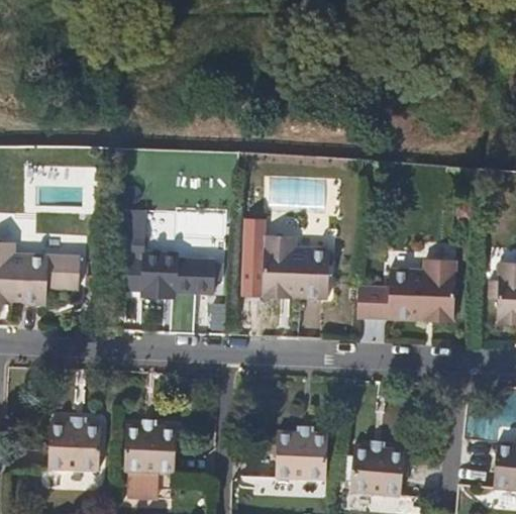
[(295,237),(264,236),(263,254),(262,285),(262,290),(290,291),(290,298),(327,300),(328,249),(295,248),(295,237)]
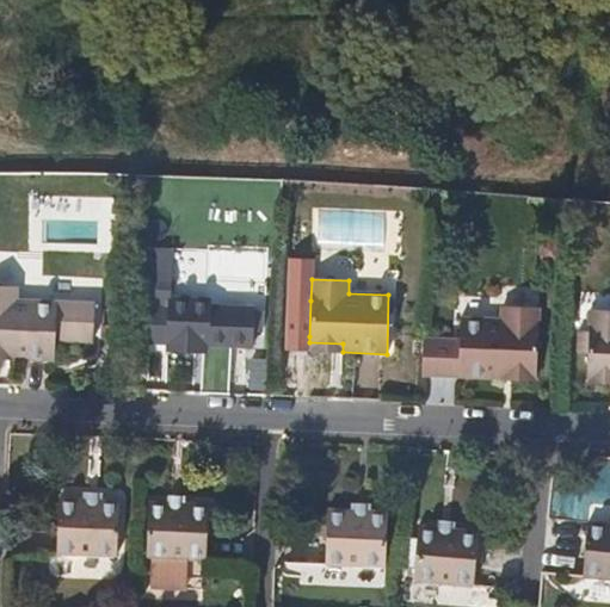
[(10,283),(0,282),(0,344),(2,345),(2,353),(49,355),(49,334),(86,335),(87,298),(10,295),(10,283)]
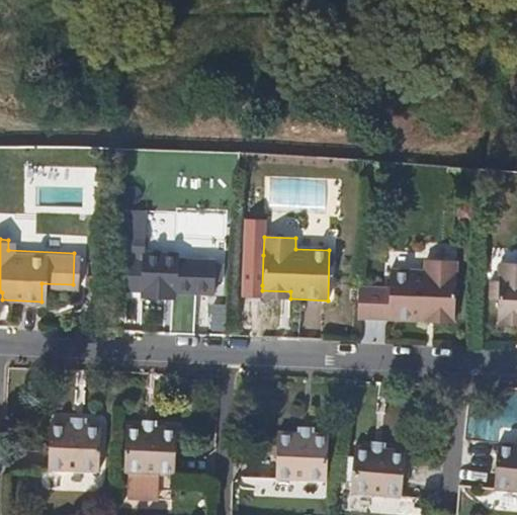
[(177,248),(140,247),(140,256),(121,256),(120,288),(138,289),(171,291),(216,292),(217,257),(177,256),(177,248)]
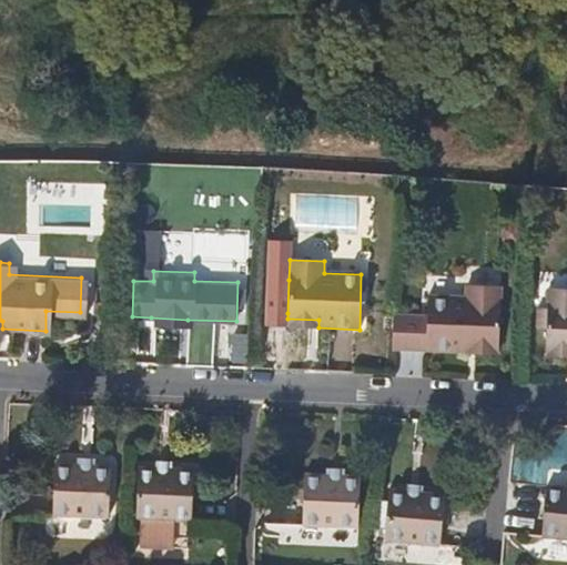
[(289,280),(277,279),(269,286),(269,305),(276,313),(287,313),(289,280)]
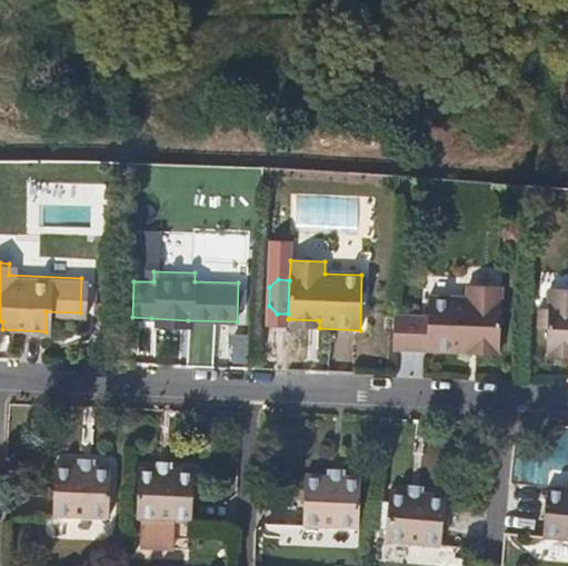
[(499,288),(464,287),(464,299),(426,298),(425,316),(392,315),(390,351),(466,355),(467,346),(496,347),(496,331),(497,313),(499,288)]
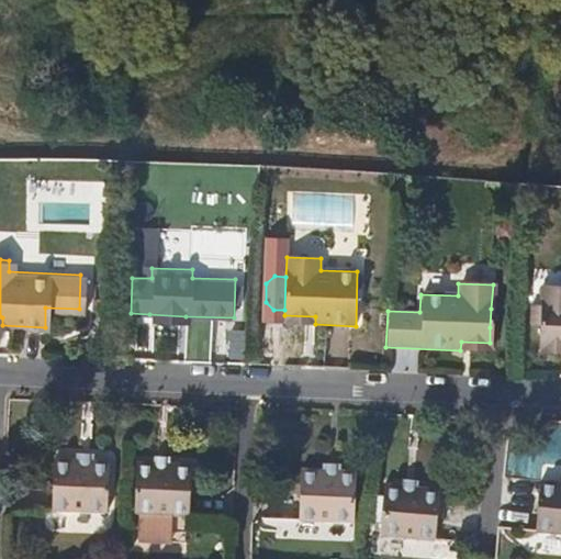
[(560,286),(546,284),(545,304),(543,323),(542,343),(560,343),(560,286)]
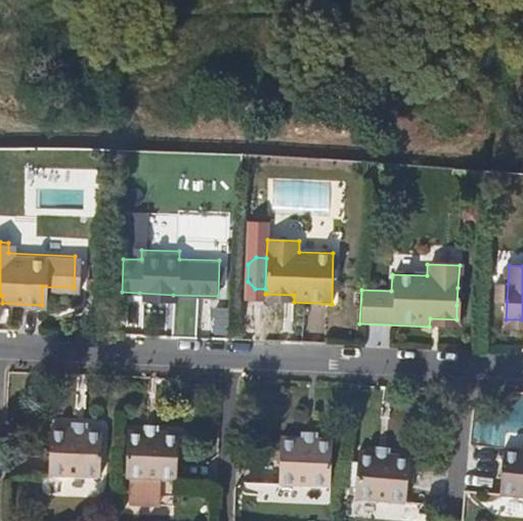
[(508,284),(500,284),(499,301),(507,301),(508,284)]
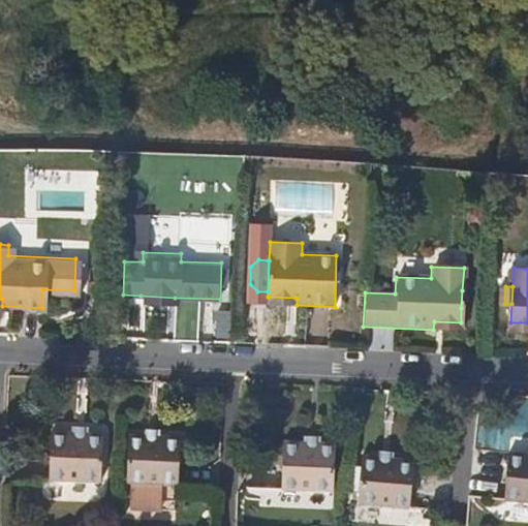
[(471,291),(462,290),(461,308),(470,309),(471,291)]
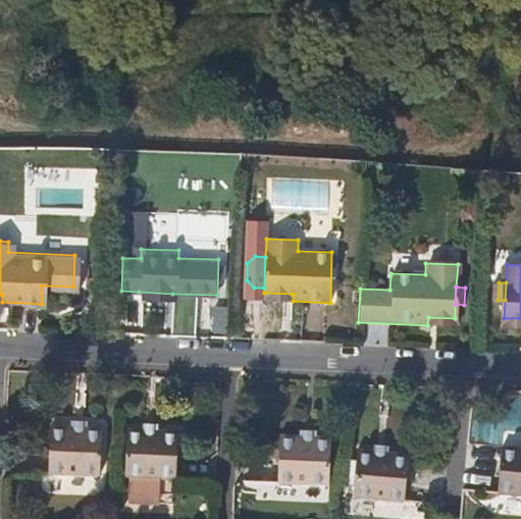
[(172,294),(139,292),(139,299),(171,300),(172,294)]
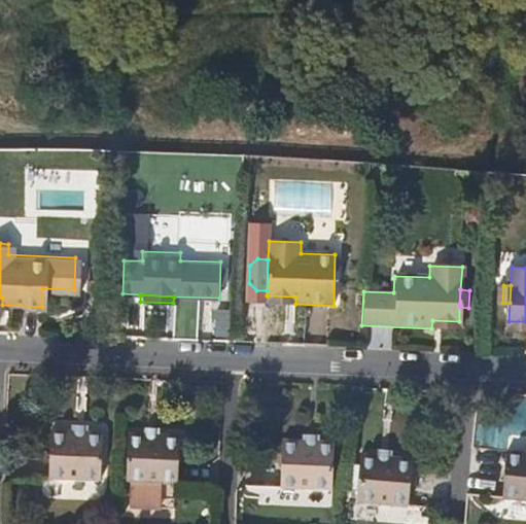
[(295,297),(267,295),(267,304),(295,304),(295,297)]
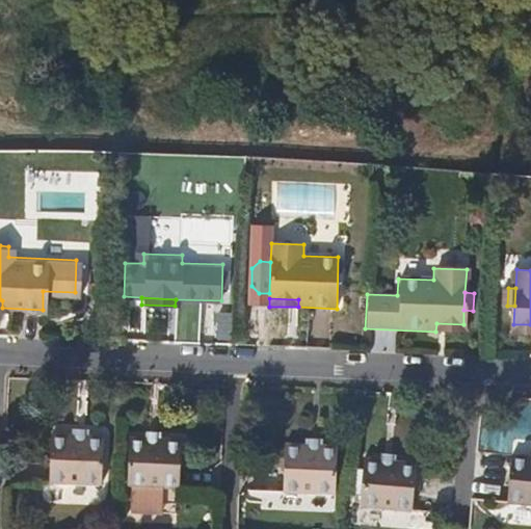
[(463,324),(436,323),(435,332),(462,333),(463,324)]
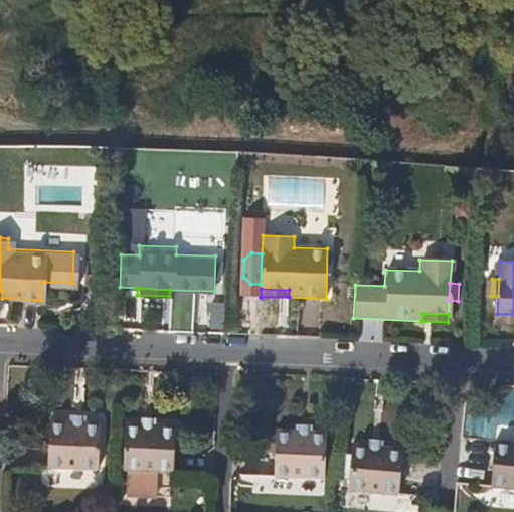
[(70,422),(49,421),(47,469),(98,471),(100,423),(83,423),(70,422)]
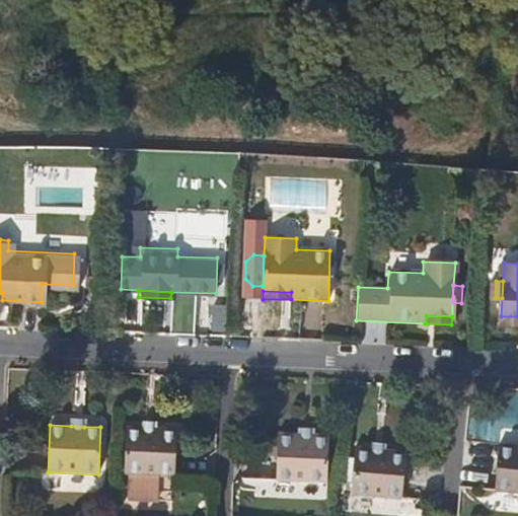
[(146,429),(126,429),(125,476),(175,477),(176,430),(159,430),(146,429)]
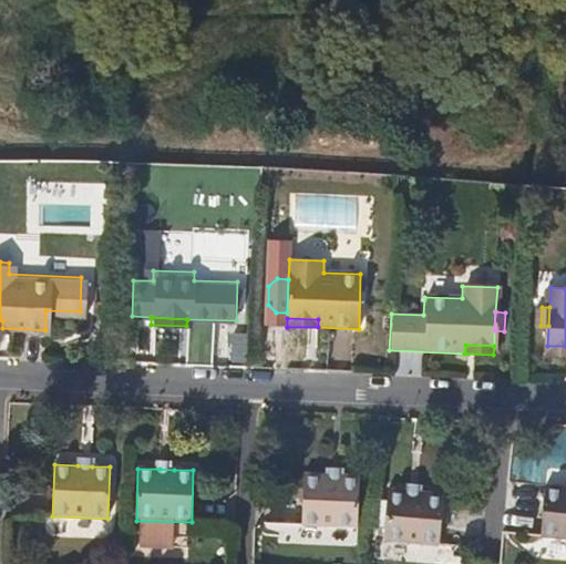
[(327,475),(304,475),(302,527),(357,529),(358,477),(341,477),(327,475)]
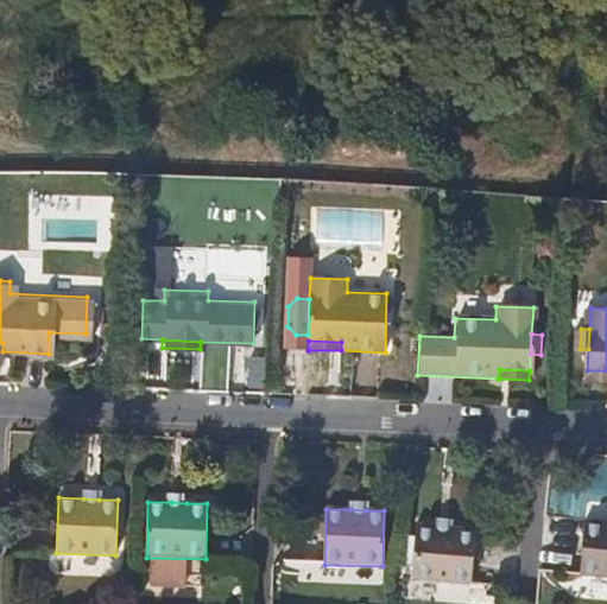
[(606,522),(588,521),(583,577),(606,578),(606,522)]
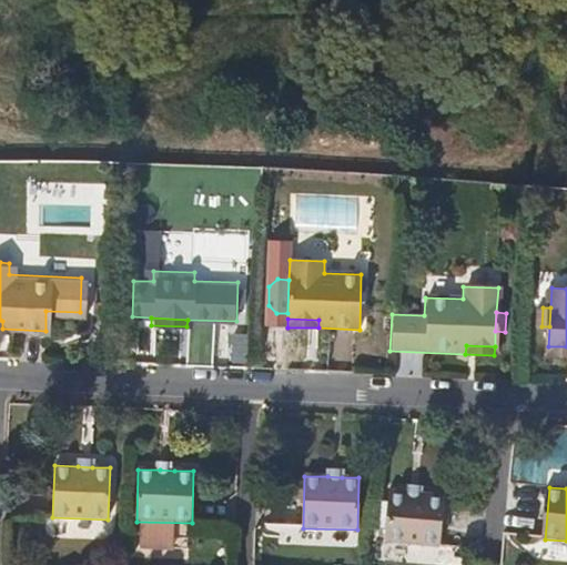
[(406,492),(391,491),(386,543),(442,547),(445,495),(421,493),(406,492)]
